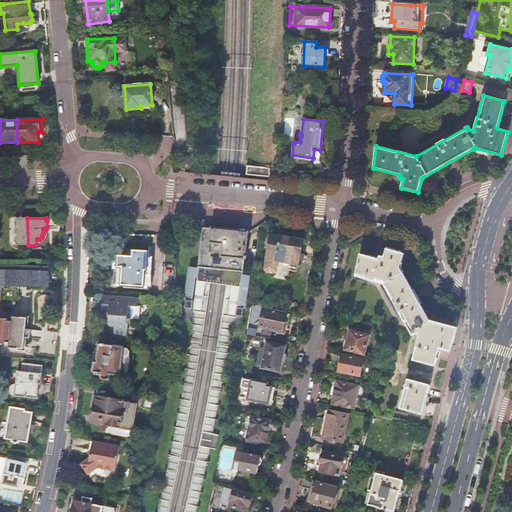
[(200,268),(193,311),(205,313),(210,282),(228,285),(223,315),(235,316),(235,314),(242,272),(247,232),(225,230),(203,228),(198,267),(200,268)]
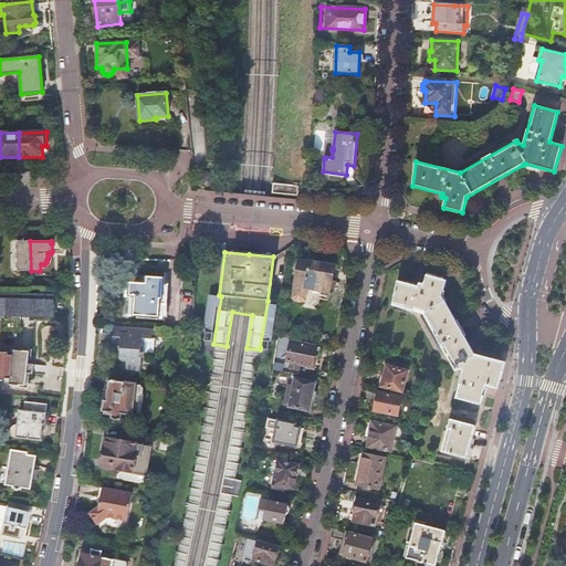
[(299,261),(294,285),(328,293),(333,266),(331,266),(329,263),(325,262),(322,264),(312,262),(310,263),(299,261)]
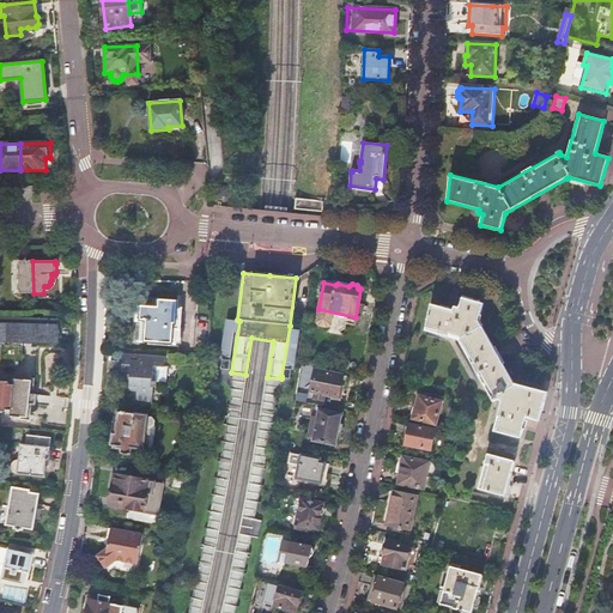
[(514,381),(478,322),(481,304),(461,298),(457,308),(453,307),(451,311),(430,305),(424,329),(457,339),(493,401),(496,399),(502,401),(493,431),(520,438),(525,418),(538,422),(545,390),(515,383),(514,381)]
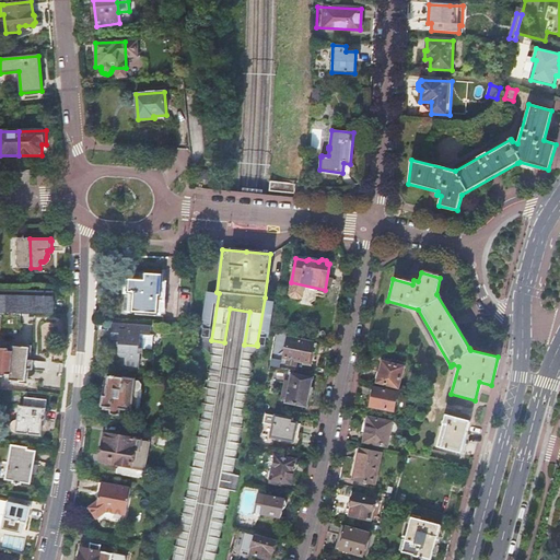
[(124,311),(163,314),(166,276),(146,273),(144,280),(127,279),(124,311)]
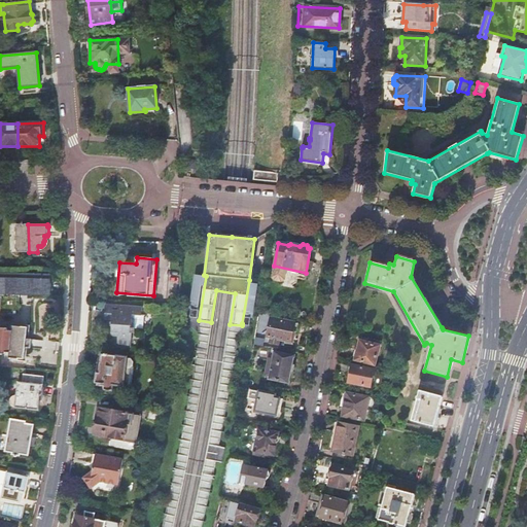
[(0,293),(1,293),(1,313),(0,314),(21,314),(21,313),(20,313),(20,293),(50,294),(50,295),(51,295),(51,274),(50,274),(0,273),(0,293)]
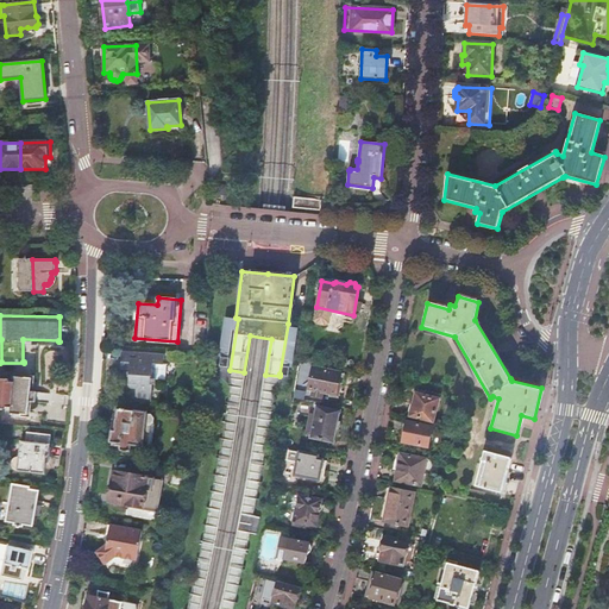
[(130,371),(129,377),(129,384),(129,388),(130,389),(137,389),(136,400),(151,401),(151,391),(155,391),(156,381),(165,381),(165,365),(167,365),(164,364),(164,356),(121,352),(120,370),(130,371)]
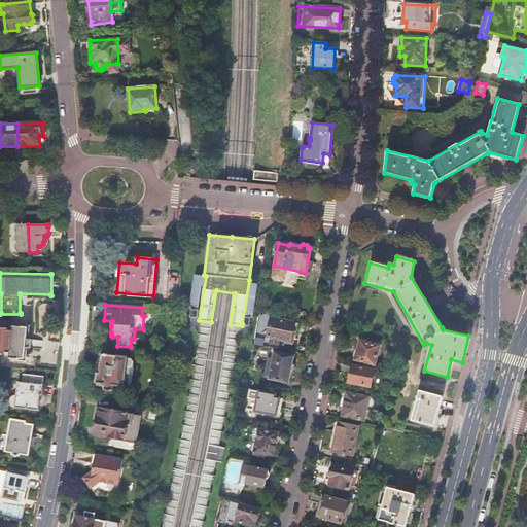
[(272,317),(268,337),(271,338),(271,342),(279,344),(280,339),(290,341),(293,322),(272,317)]
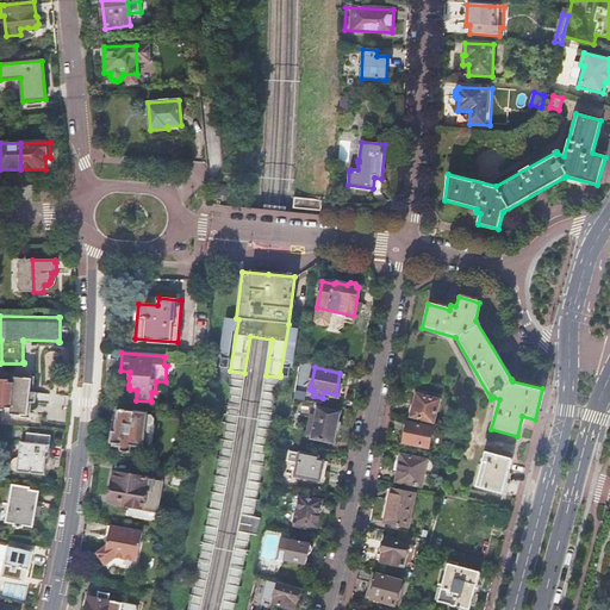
[(242,392),(244,373),(230,371),(231,386),(228,421),(219,456),(212,496),(199,561),(187,609),(198,609),(199,609),(210,562),(221,510),(228,470),(242,392)]
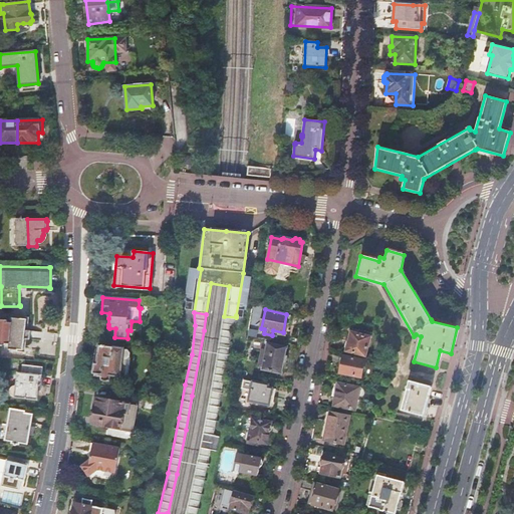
[(233,327),(236,317),(224,316),(223,325),(212,390),(206,425),(190,501),(186,513),(196,513),(211,449),(216,450),(219,436),(214,435),(223,377),(230,338),(233,327)]
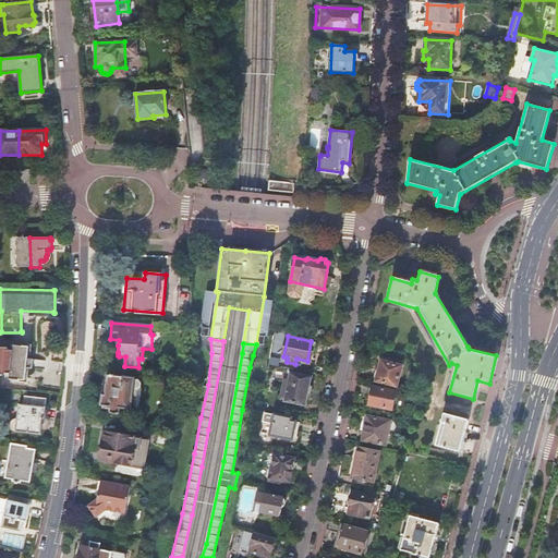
[(0,346),(0,373),(5,375),(5,373),(11,373),(10,378),(25,380),(27,368),(33,368),(34,360),(28,359),(29,347),(13,344),(13,350),(9,350),(9,348),(0,346)]
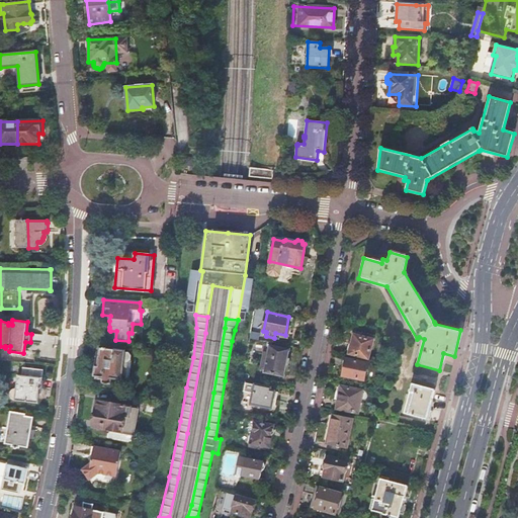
[(348,344),(347,349),(349,351),(348,353),(365,358),(372,339),(354,334),(351,343),(348,344)]
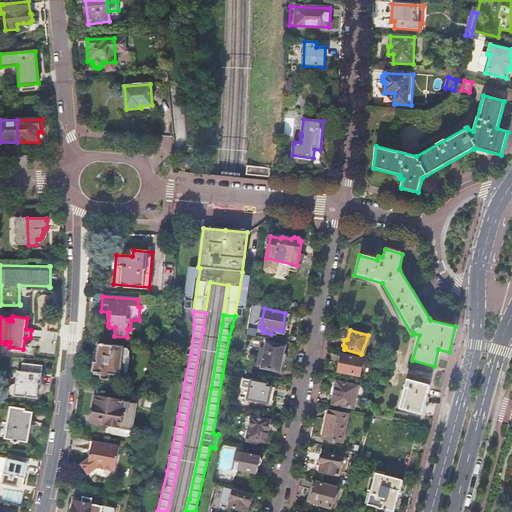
[(265,348),(261,366),(261,367),(280,371),(285,345),(267,341),(265,348)]
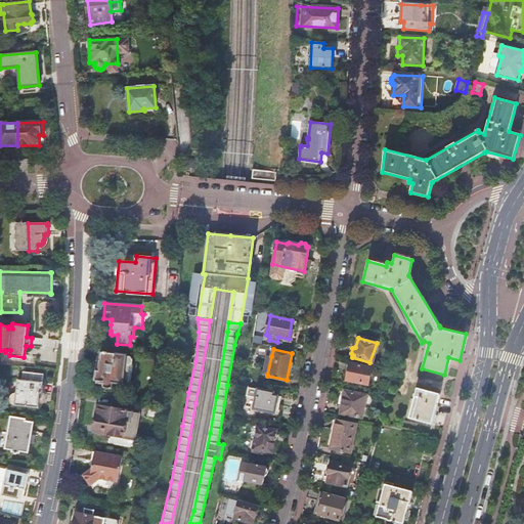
[(96,370),(95,381),(97,381),(97,383),(103,384),(103,388),(112,389),(113,383),(124,384),(126,366),(129,366),(132,364),(133,360),(130,357),(127,356),(127,354),(101,352),(98,370),(96,370)]
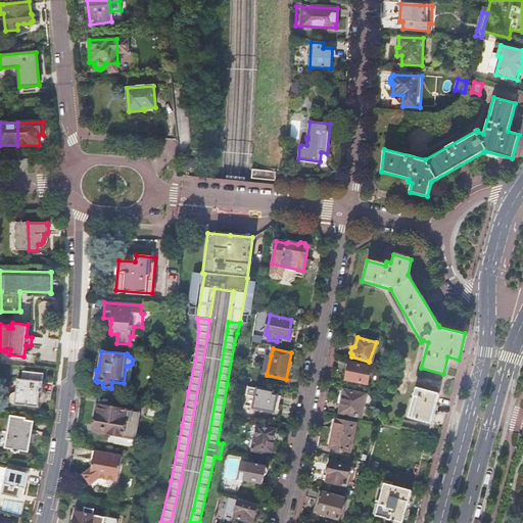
[(260,372),(267,374),(271,355),(265,354),(260,372)]
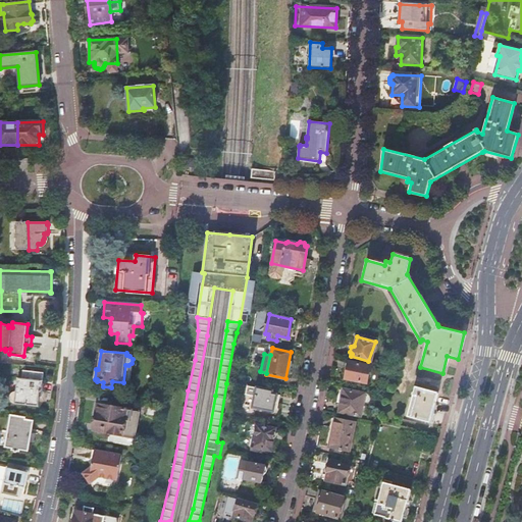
[(346,363),(345,368),(347,370),(345,378),(365,382),(368,366),(349,361),(349,363),(346,363)]
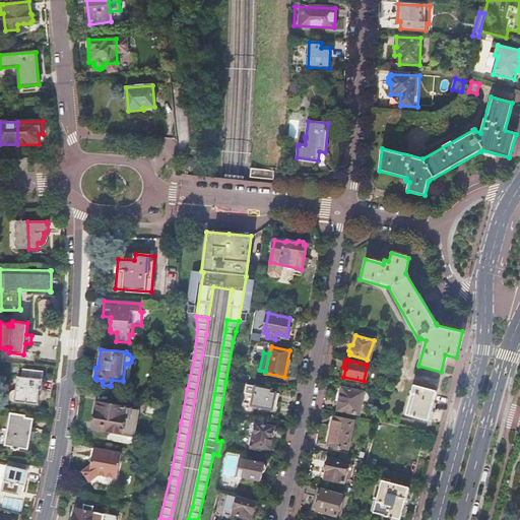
[(10,394),(10,396),(10,397),(11,399),(12,400),(14,401),(38,404),(40,390),(42,390),(44,371),(23,369),(22,378),(18,377),(16,390),(13,391),(12,391),(11,393),(10,394)]
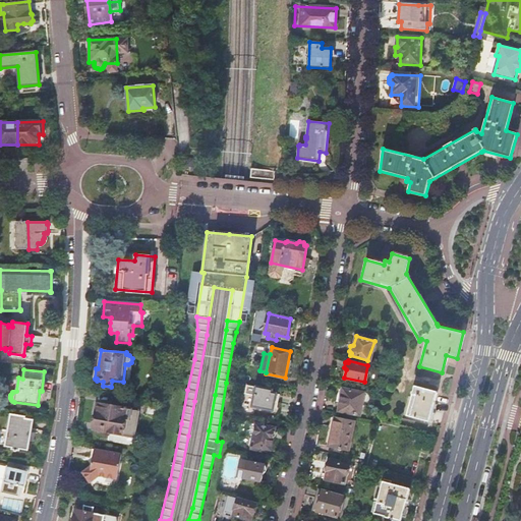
[(413,386),(405,414),(427,420),(436,392),(413,386)]
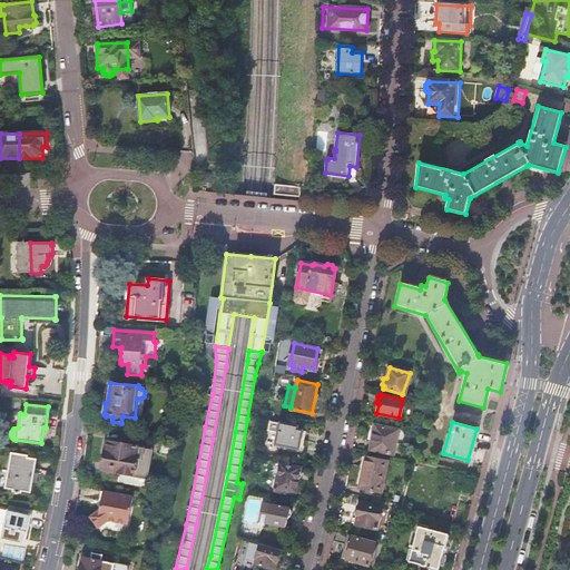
[(281,423),(276,444),(297,450),(302,431),(296,429),(296,426),(281,423)]
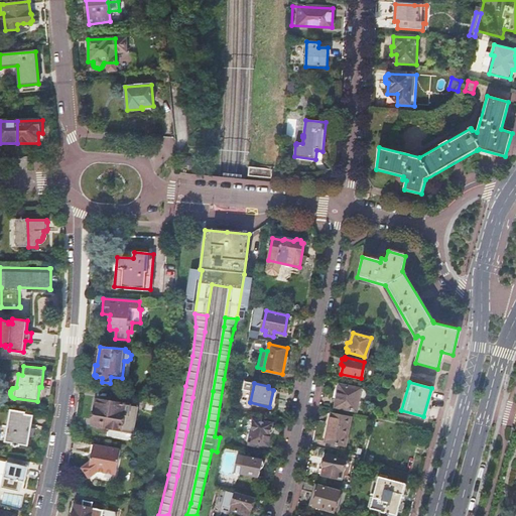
[(339,384),(334,405),(356,410),(360,389),(339,384)]
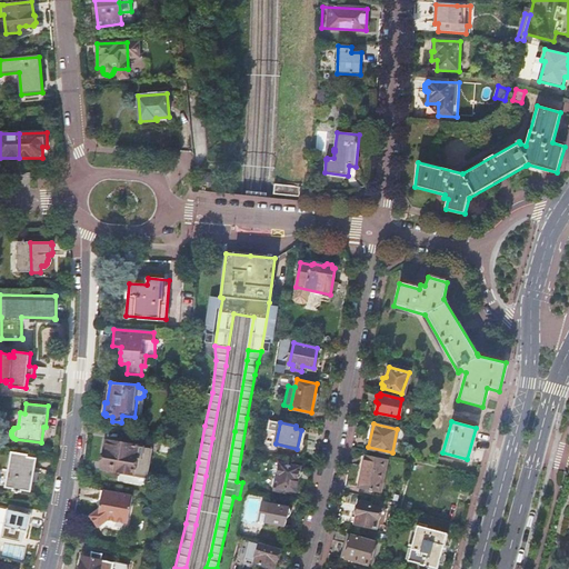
[(176,453),(178,441),(162,439),(160,451),(176,453)]
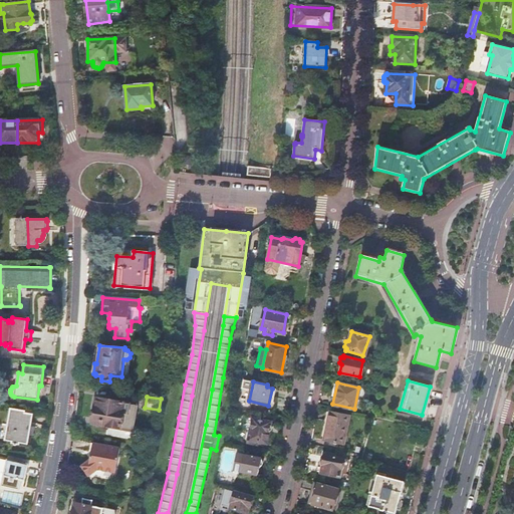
[(95,398),(91,424),(108,426),(107,435),(133,439),(138,406),(129,405),(130,404),(95,398)]
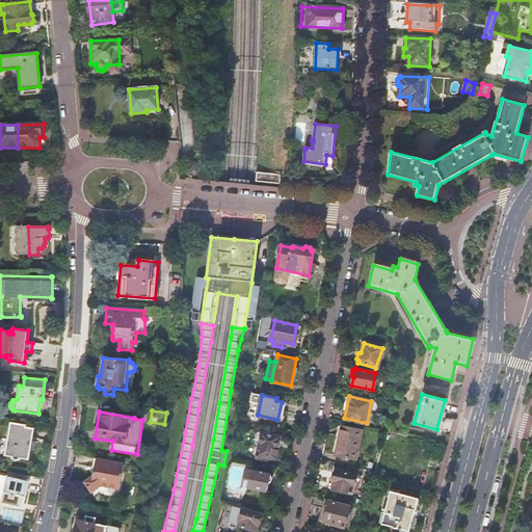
[(10,422),(4,455),(11,457),(11,458),(14,459),(14,460),(15,460),(16,461),(17,461),(17,460),(18,460),(20,460),(20,458),(28,460),(30,449),(33,450),(35,442),(32,442),(34,429),(25,427),(25,425),(10,422)]
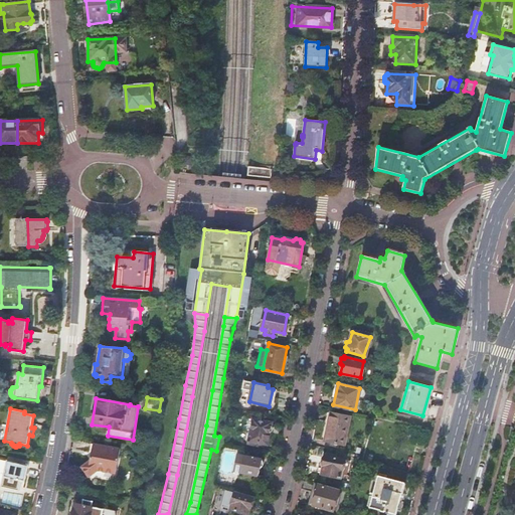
[(331,412),(325,442),(333,444),(332,448),(337,449),(338,445),(344,446),(349,416),(331,412)]
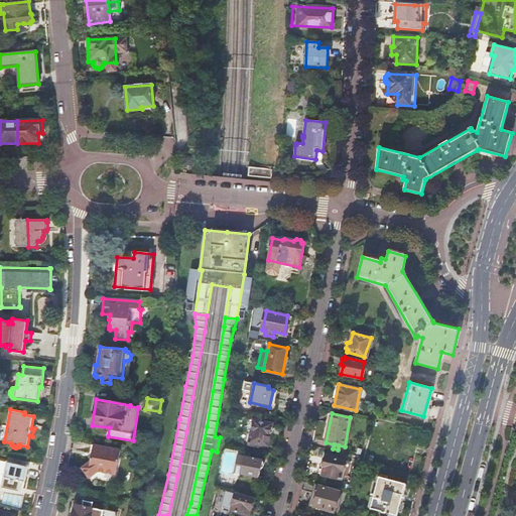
[(253,418),(247,444),(257,446),(258,443),(267,446),(269,434),(270,433),(272,430),(272,428),(271,426),(272,422),(253,418)]
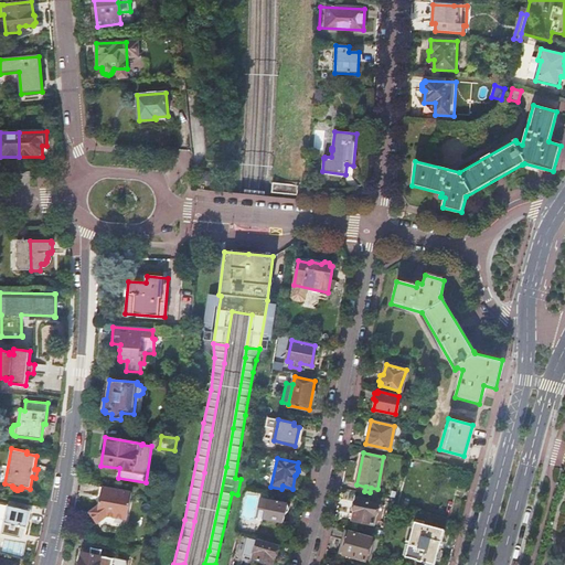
[(102,488),(99,498),(98,505),(88,514),(97,524),(106,516),(124,521),(127,519),(131,493),(102,488)]
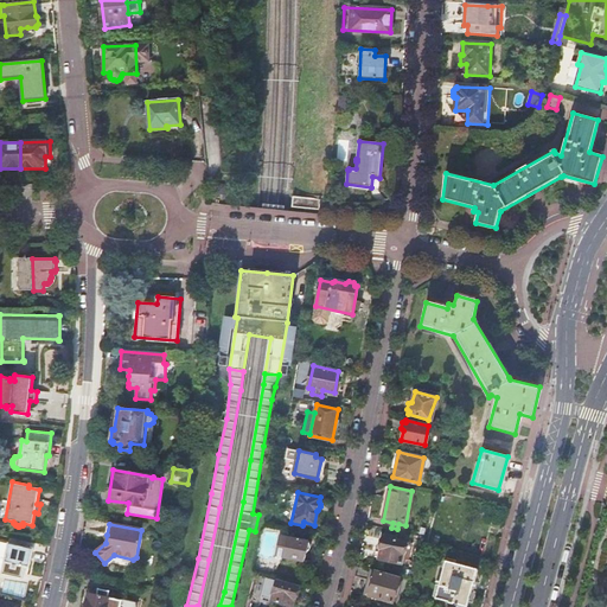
[(287,556),(287,557),(308,561),(310,554),(312,553),(313,551),(314,549),(314,547),(313,544),(312,543),(312,541),(283,536),(280,555),(287,556)]
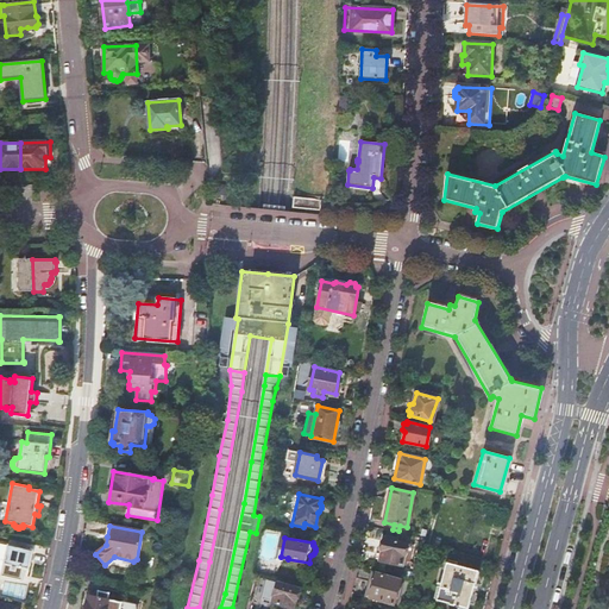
[(382,551),(380,560),(403,566),(407,544),(384,539),(384,541),(381,541),(380,547),(382,551)]
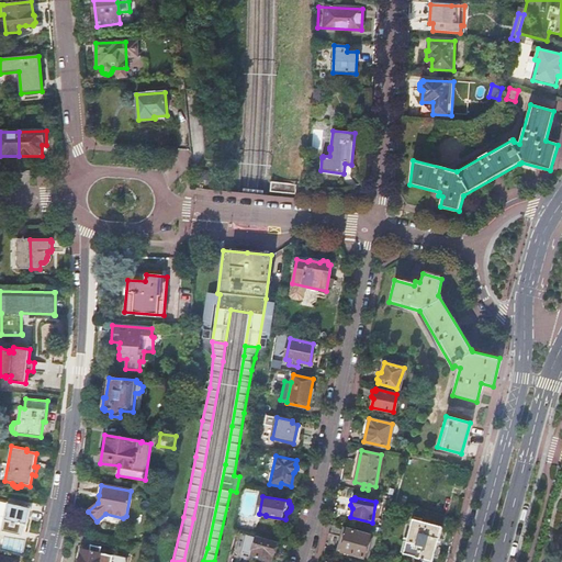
[(8,503),(1,531),(21,536),(23,524),(26,525),(30,508),(8,503)]
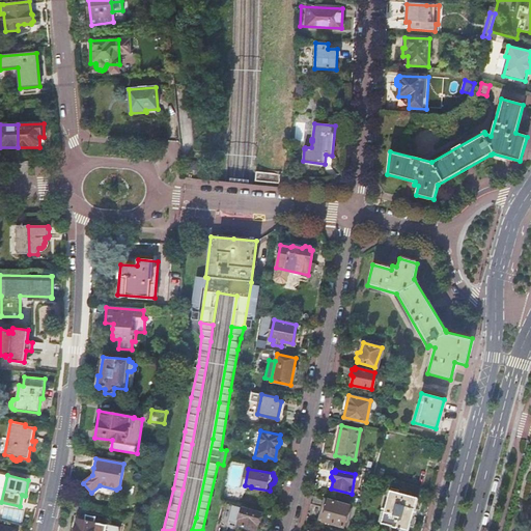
[(389,490),(380,522),(408,530),(417,497),(389,490)]
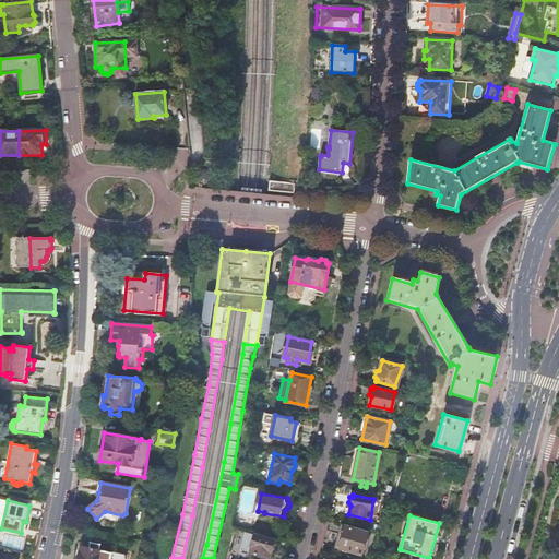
[(346,526),(341,548),(363,555),(368,532),(346,526)]
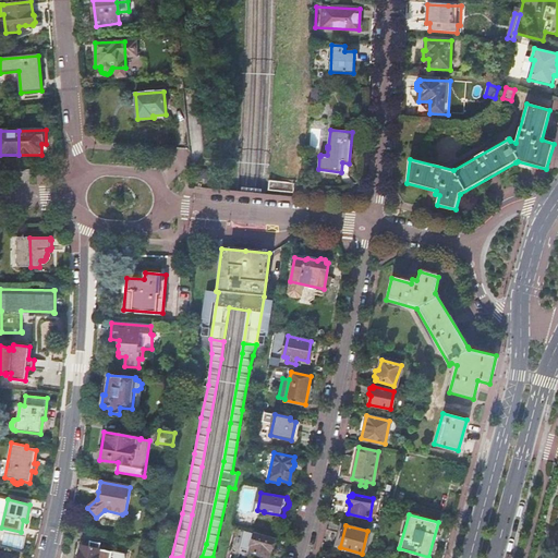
[(254,533),(249,552),(268,556),(269,550),(270,550),(274,538),(254,533)]
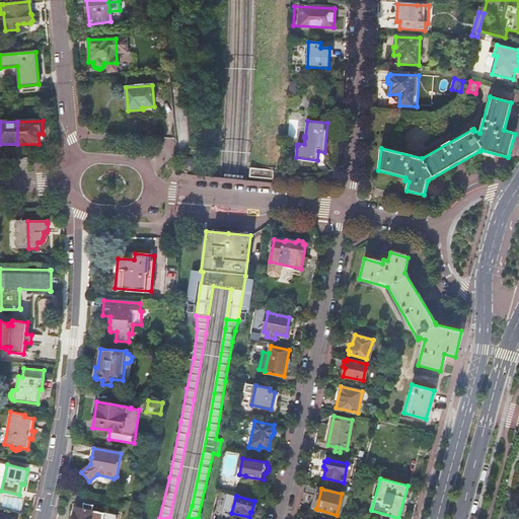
[(102,518),(104,515),(89,512),(91,506),(83,504),(82,510),(75,509),(73,518),(102,518)]
